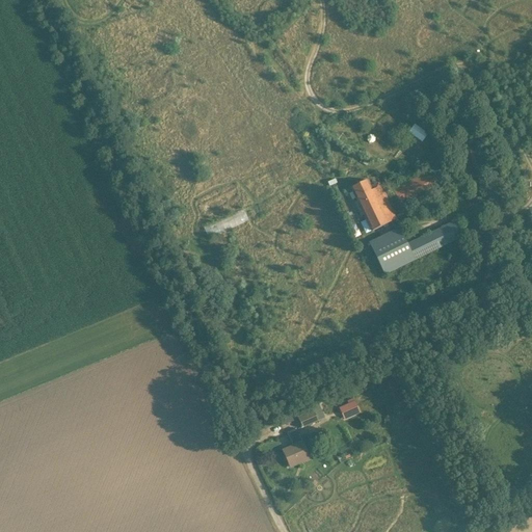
[(477,171),(487,165),(479,152),(469,158),(477,171)]
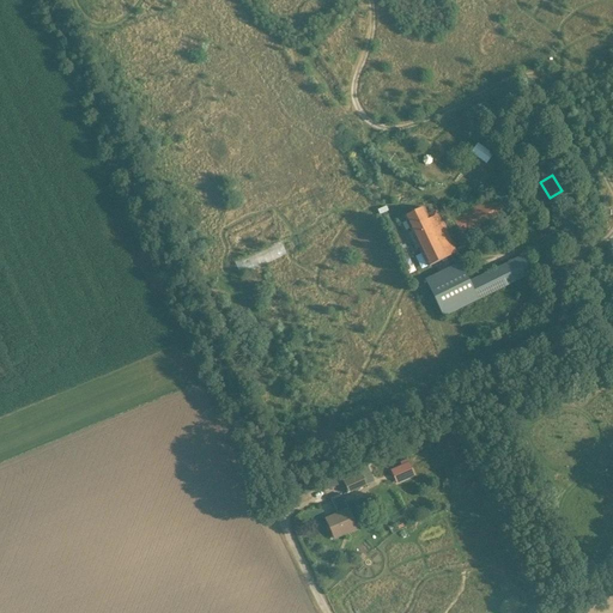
[(497,195),(453,217),(462,240),(508,219),(497,195)]
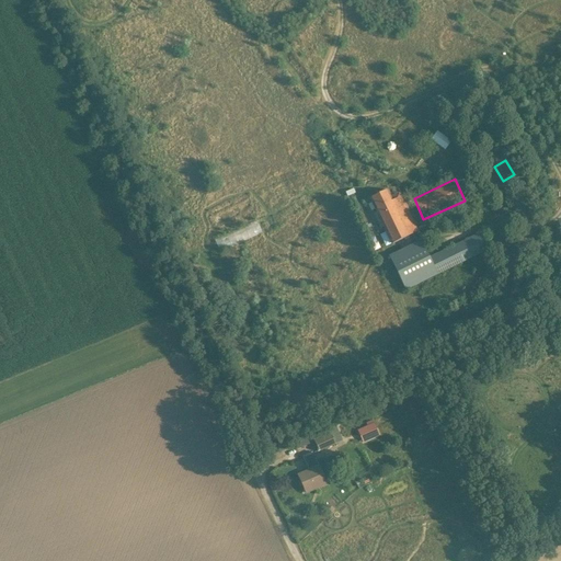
[(418,232),(401,197),(399,193),(390,197),(387,191),(370,199),(392,244),(397,242),(401,250),(389,256),(405,292),(490,250),(481,232),(428,259),(421,241),(418,242),(413,233),(418,232)]
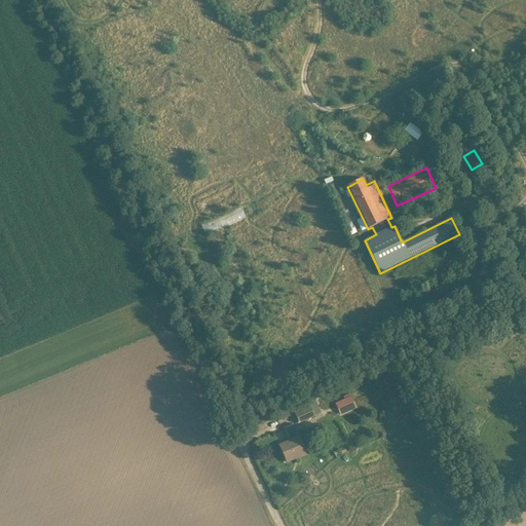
[(345,400),(338,403),(343,413),(355,408),(350,398),(349,393),(343,397),(345,400)]
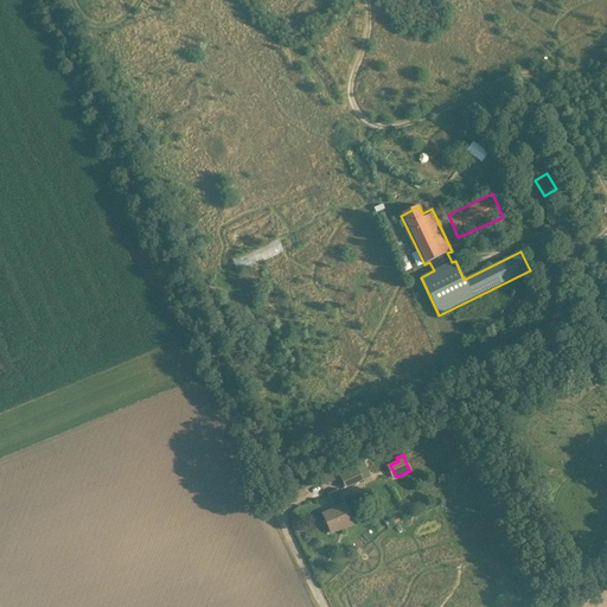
[(356,464),(338,472),(345,489),(363,481),(356,464)]
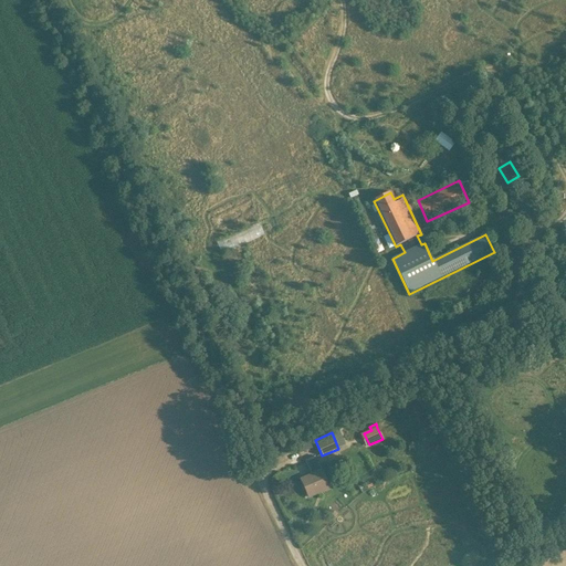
[(413,439),(409,439),(407,442),(407,446),(410,449),(415,448),(417,446),(417,441),(413,439)]
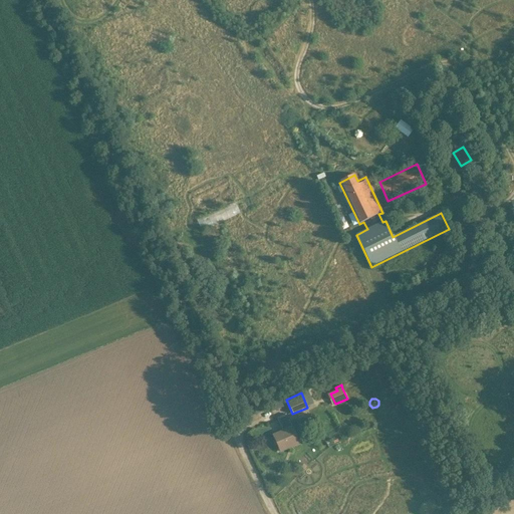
[(299,444),(291,426),(286,415),(277,419),(283,431),(273,436),(281,452),(292,447),(299,444)]
